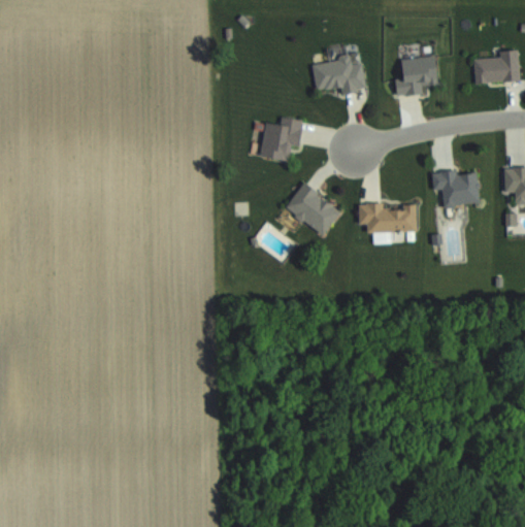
[(474,83),(520,81),(519,50),(499,51),(500,57),(474,58),(474,83)]
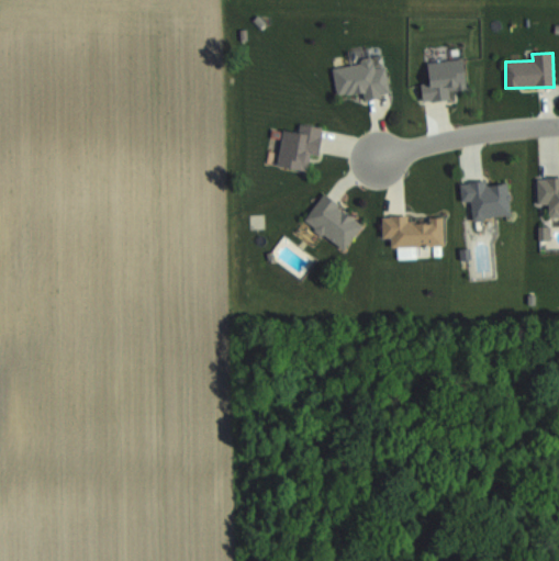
[(469,89),(467,59),(426,62),(427,82),(422,83),(422,101),(451,100),(450,90),(469,89)]
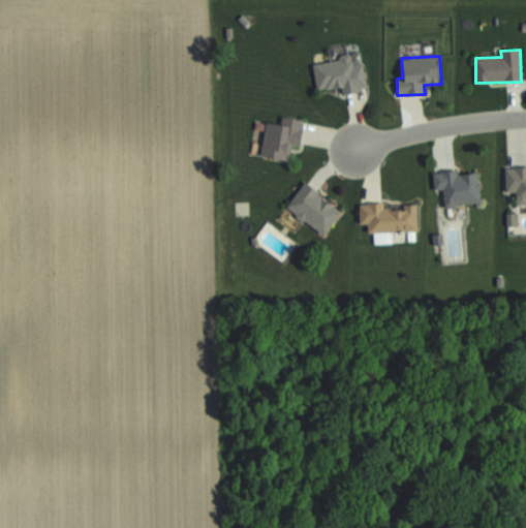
[(367,89),(363,62),(353,64),(352,57),(312,64),(317,90),(342,86),(343,93),(367,89)]
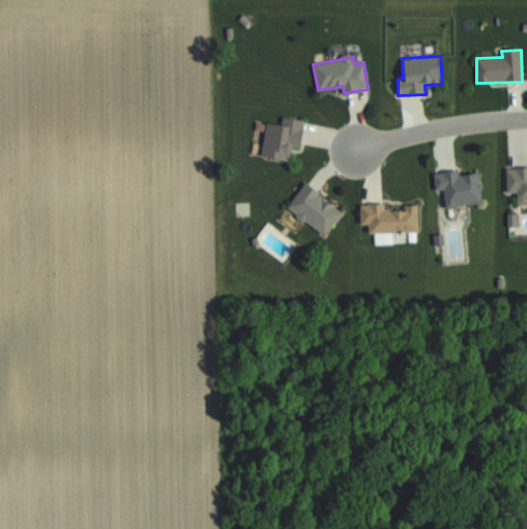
[(526,167),(507,168),(507,202),(526,201),(526,167)]
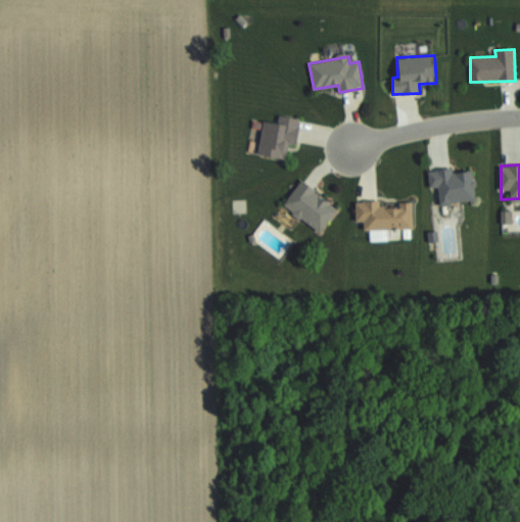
[(475,200),(473,168),(428,172),(429,188),(437,188),(438,203),(475,200)]
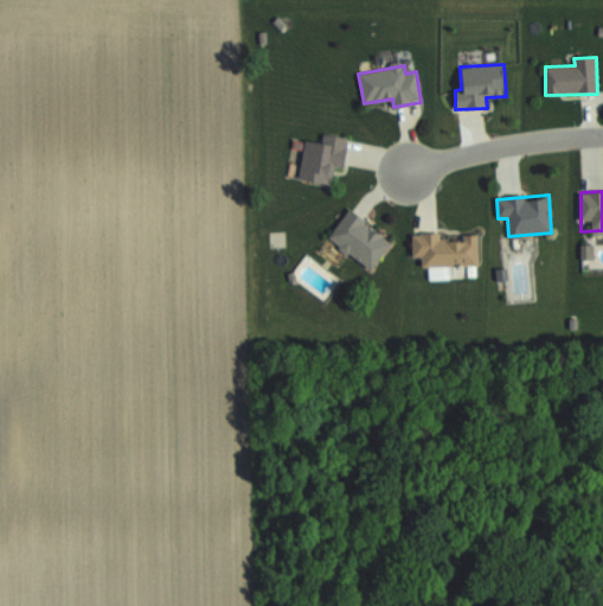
[(393,237),(347,210),(328,241),(376,268),(393,237)]
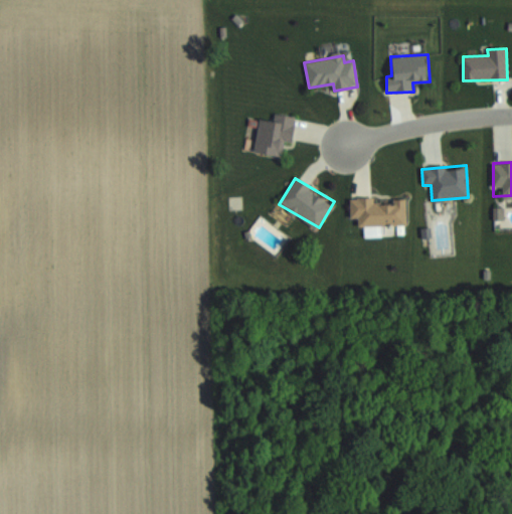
[(406,198),(350,200),(350,218),(356,218),(356,227),(407,225),(406,198)]
